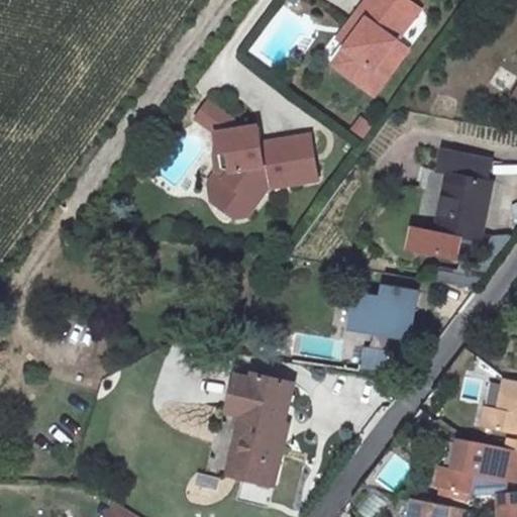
[(375,0),(373,3),(369,0),(359,13),(366,18),(331,65),(373,95),(386,77),(404,53),(394,45),(407,27),(419,11),(402,0),(375,0)]
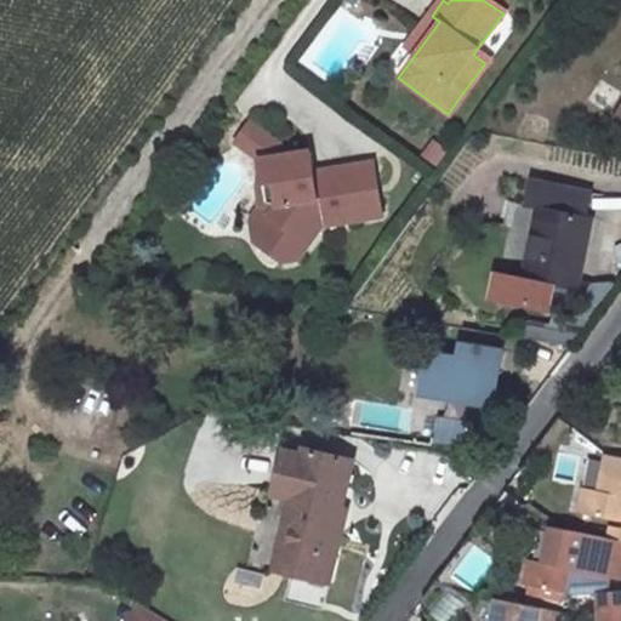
[(620,102),(610,120),(620,126),(620,102)]
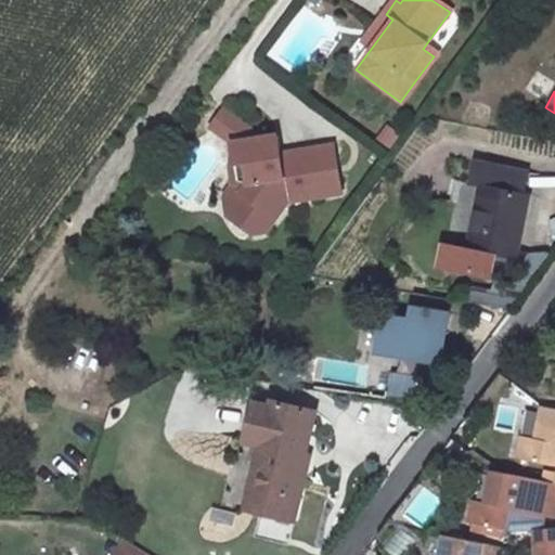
[(222,113),(209,130),(217,134),(229,117),(222,113)]
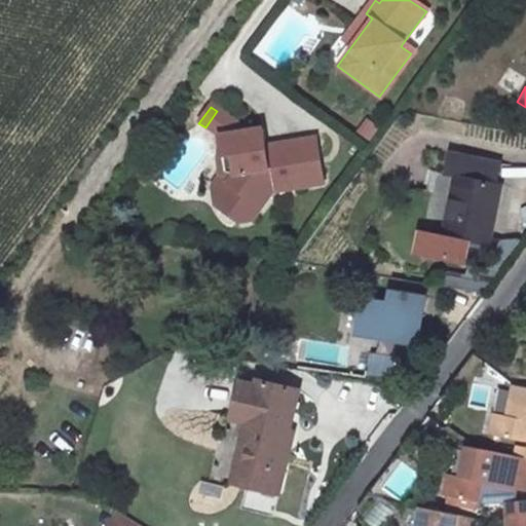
[(205,127),(220,139),(248,134),(217,111),(205,127)]
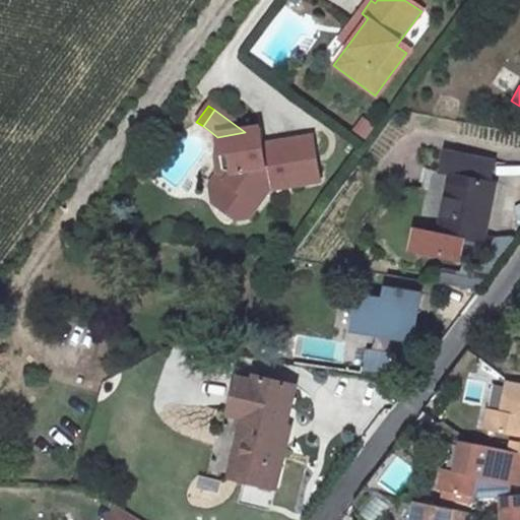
[(268,193),(319,185),(311,139),(280,143),(281,151),(262,154),(260,147),(257,130),(245,132),(217,137),(220,158),(230,157),(232,174),(226,181),(215,197),(217,208),(237,222),(249,220),(268,193)]
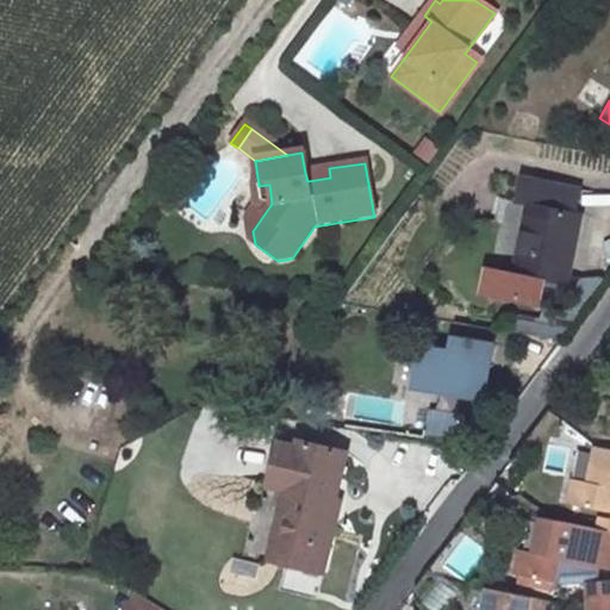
[(329,168),(305,173),(307,181),(330,178),(329,168)]
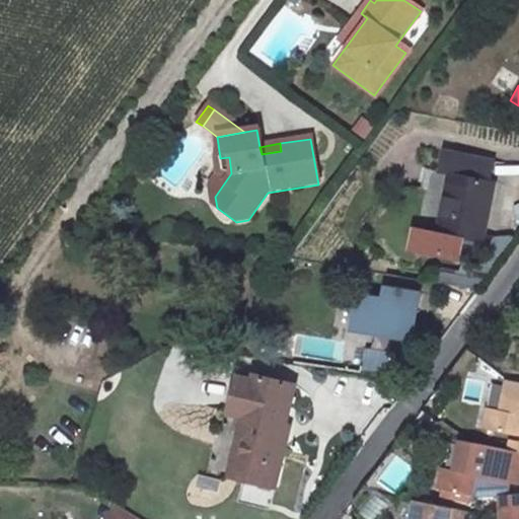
[(451,175),(440,232),(415,226),(410,249),(457,260),(458,254),(477,257),(493,237),(483,235),(493,183),(489,182),(494,161),(444,152),(439,172),(451,175)]
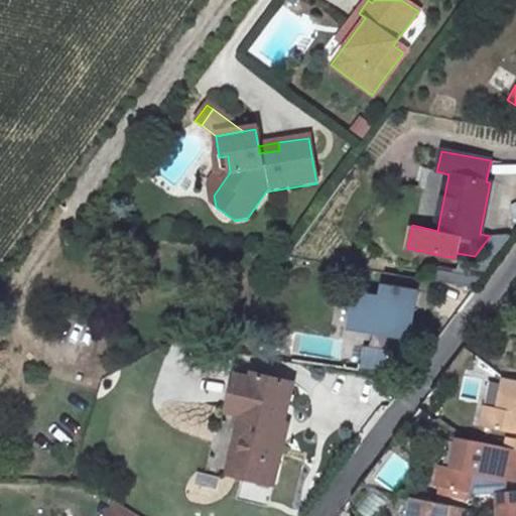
[(214,171),(206,182),(209,202),(216,207),(214,196),(225,179),(230,172),(228,156),(219,157),(212,158),(214,171)]
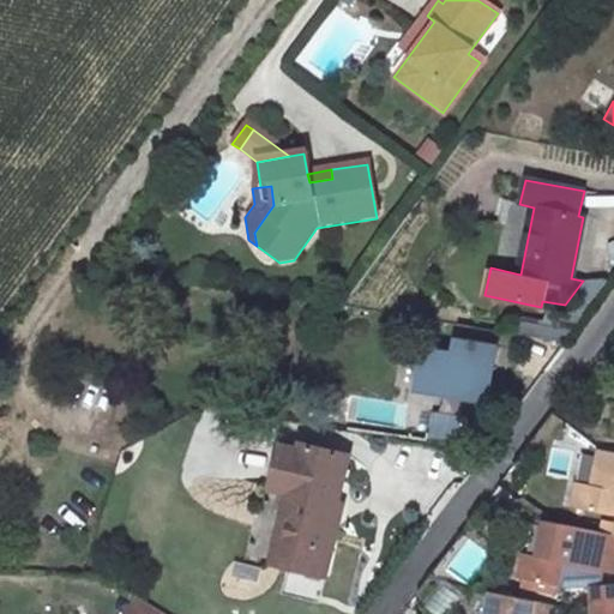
[(426,350),(420,389),(489,401),(498,348),(458,341),(457,356),(426,350)]
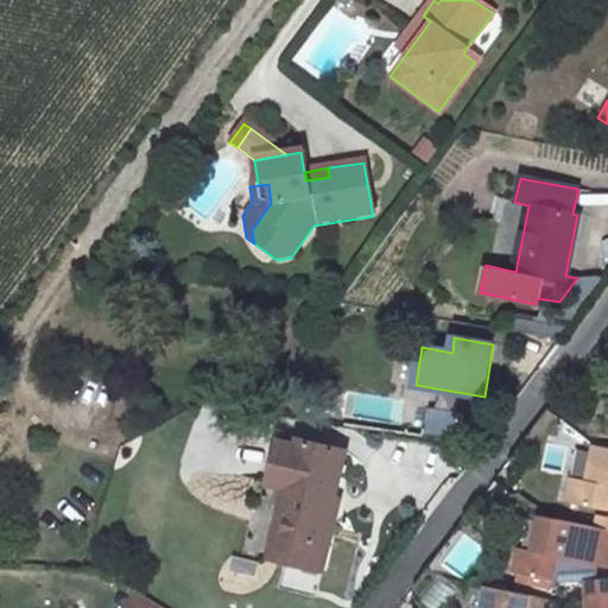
[(429,407),(425,434),(453,437),(456,410),(429,407)]
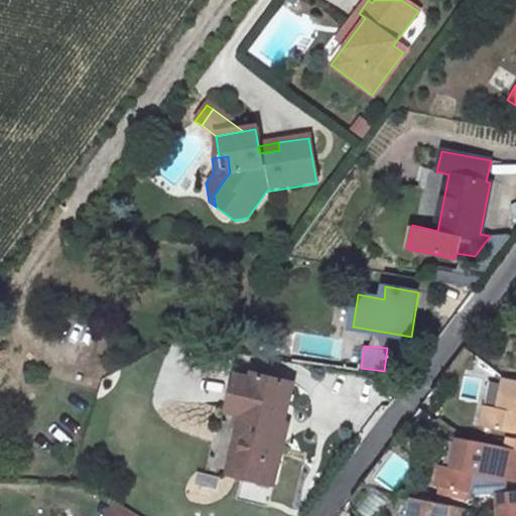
[(246,416),(235,475),(275,484),(283,447),(279,446),(287,407),(292,383),(252,373),(250,378),(238,375),(229,412),(246,416)]
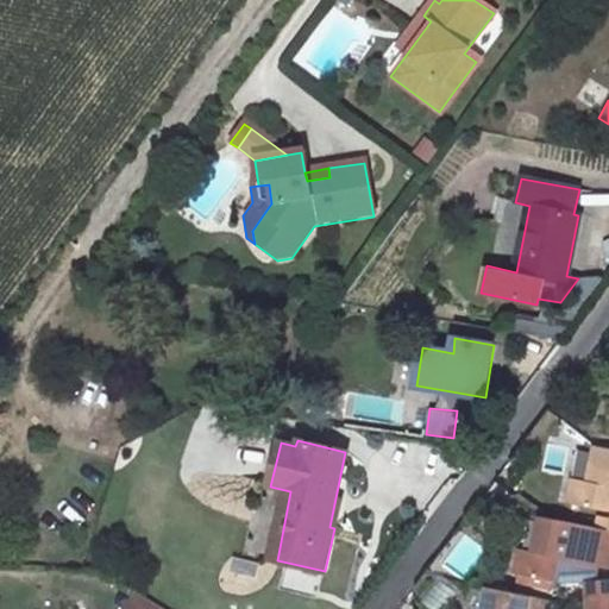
[(547,466),(563,471),(569,449),(553,445),(547,466)]
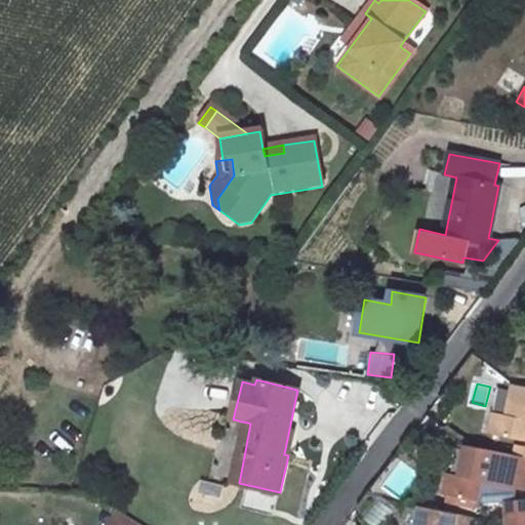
[(524,386),(513,384),(506,413),(492,411),(487,433),(524,441),(524,437),(524,386)]
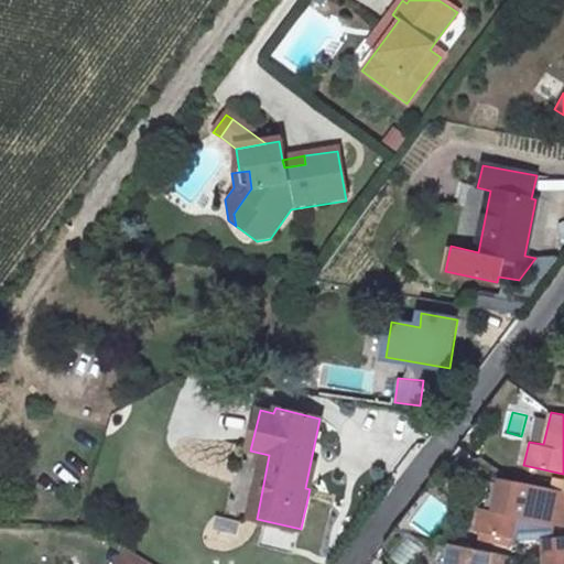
[(329,494),(338,449),(314,445),(305,488),(310,489),(329,494)]
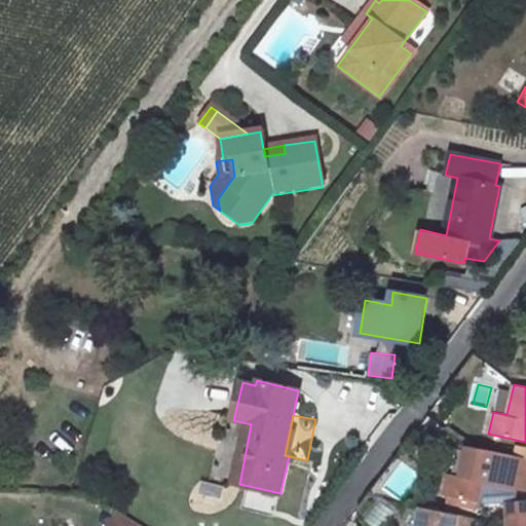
[(525,480),(525,458),(467,446),(461,477),(449,474),(444,495),(481,503),(485,482),(524,490),(525,480)]
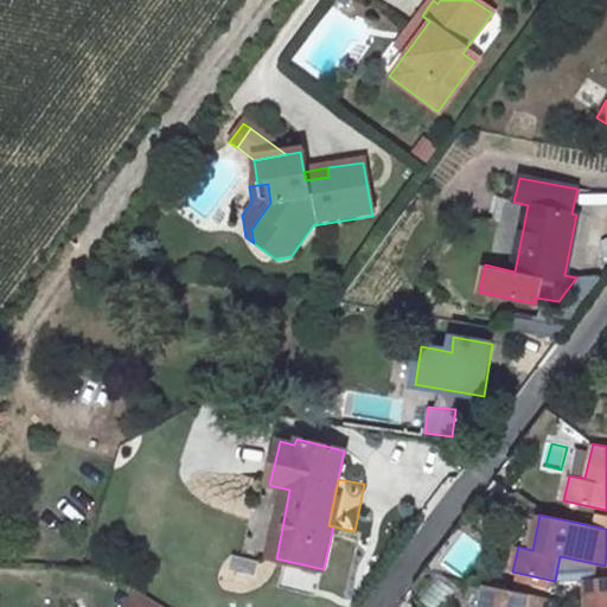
[(606,595),(606,576),(581,579),(582,598),(606,595)]
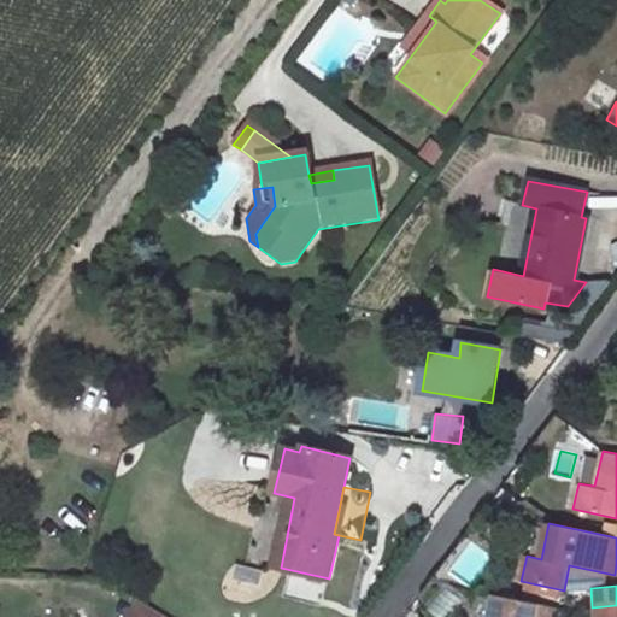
[(551,616),(554,607),(492,594),(486,616),(551,616)]
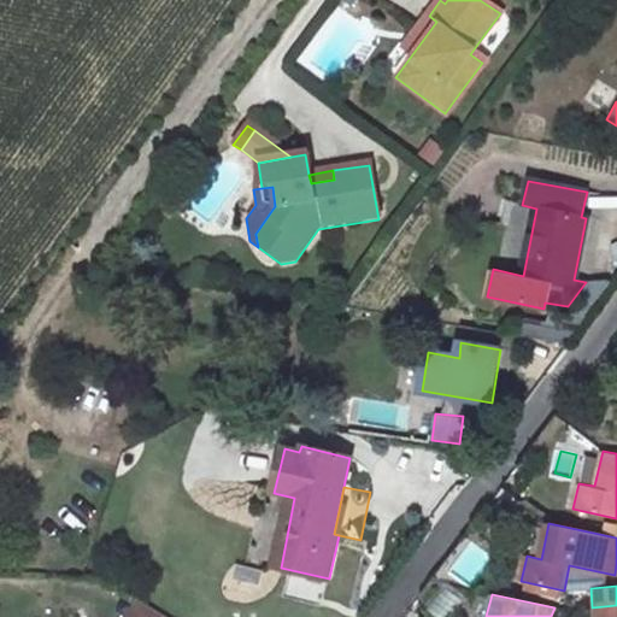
[(162,616),(140,603),(130,616),(162,616)]
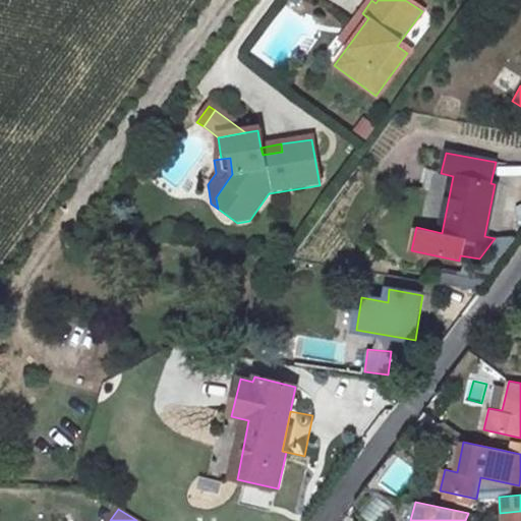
[(520,520),(520,511),(500,513),(500,520),(520,520)]
